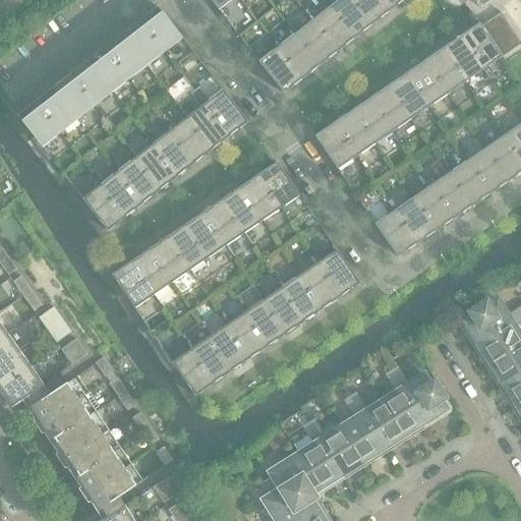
[(231,0),(210,0),(218,10),(231,0)]
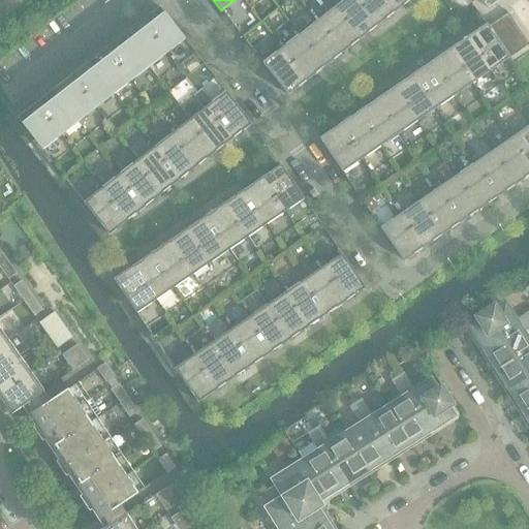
[(262,63),(282,49),(300,34),(317,21),(335,7),(343,0),(235,0),(221,10),(262,63)]
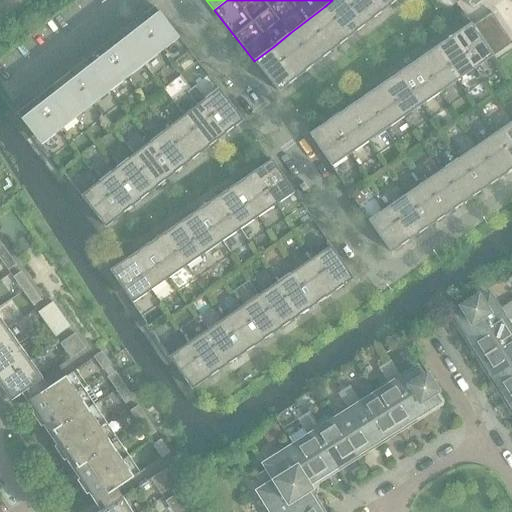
[(365,25),(345,0),(332,0),(324,7),(348,38),(365,25)]
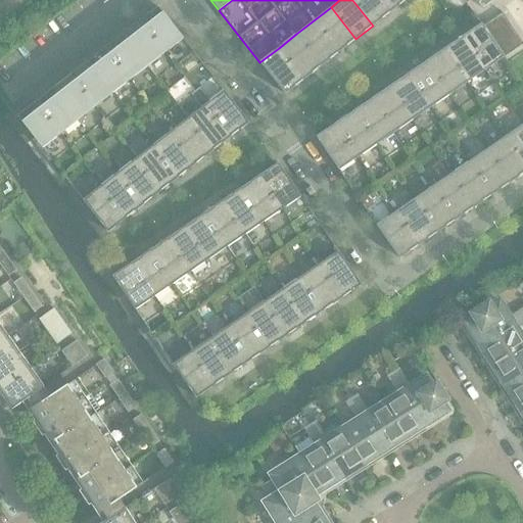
[(390,11),(381,0),(352,0),(373,26),(390,11)]
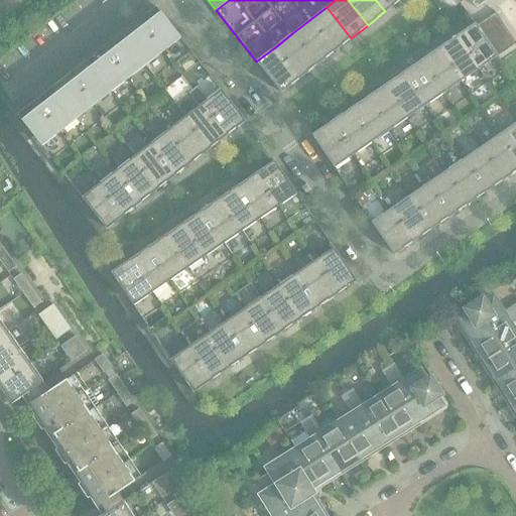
[(399,0),(376,0),(385,11),(399,0)]
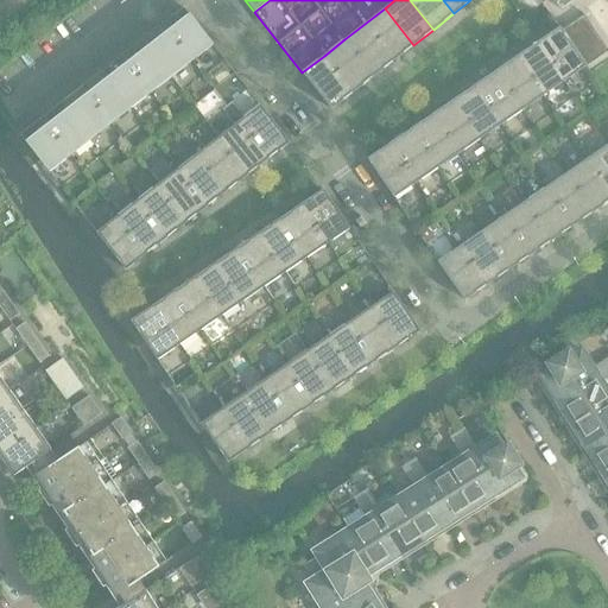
[(607,0),(546,0),(542,4),(558,27),(561,25),(590,63),(586,67),(607,99),(607,0)]
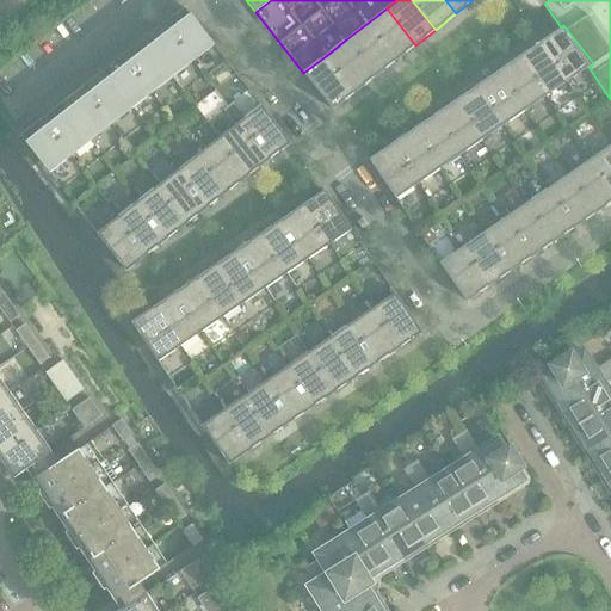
[(214,45),(184,6),(162,23),(193,62),(214,45)]
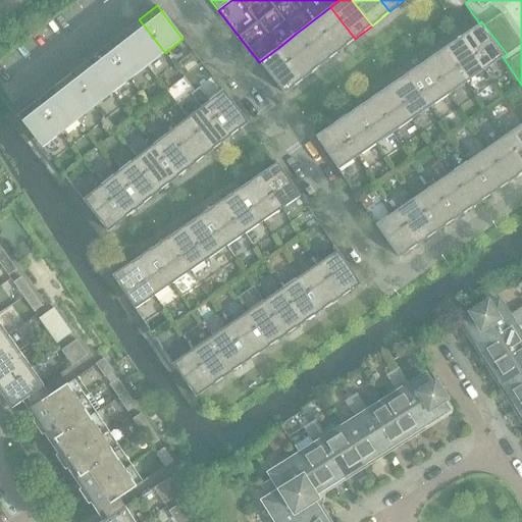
[(355,39),(330,7),(313,20),(337,52),(355,39)]
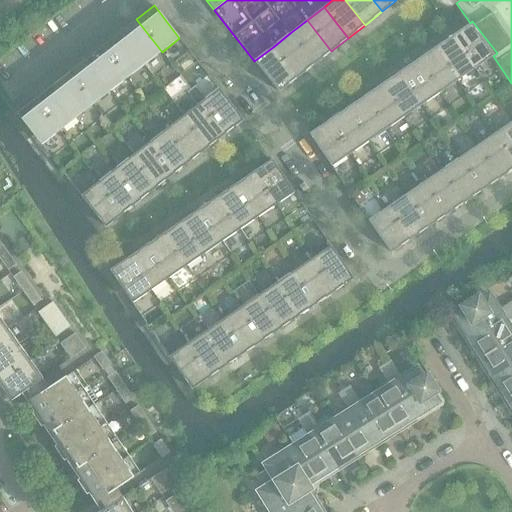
[(162,52),(136,19),(135,17),(134,18),(136,20),(119,32),(145,65),(162,52)]
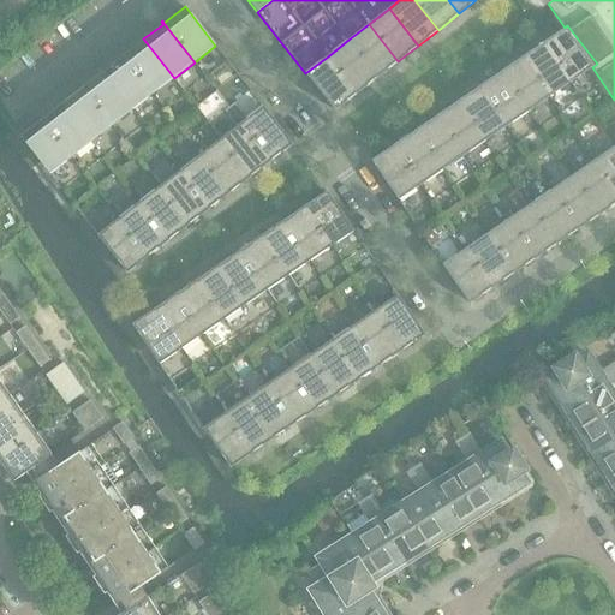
[(398,61),(369,24),(348,40),(377,77),(398,61)]
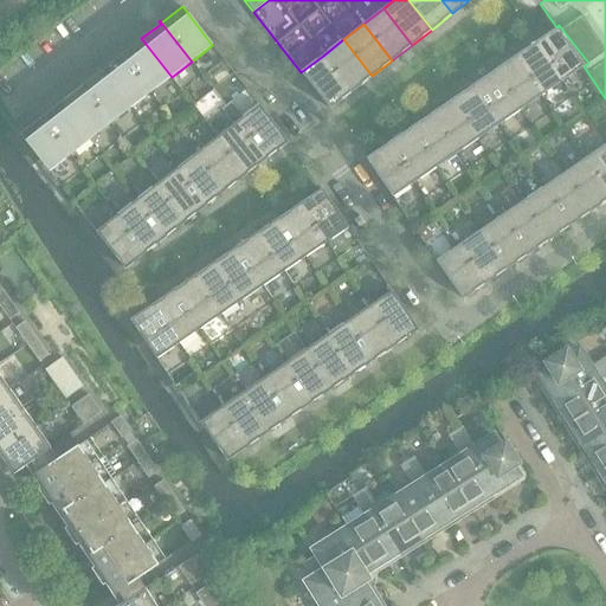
[(559,25),(556,27),(535,42),(562,81),(584,66),(588,63),(559,25)]
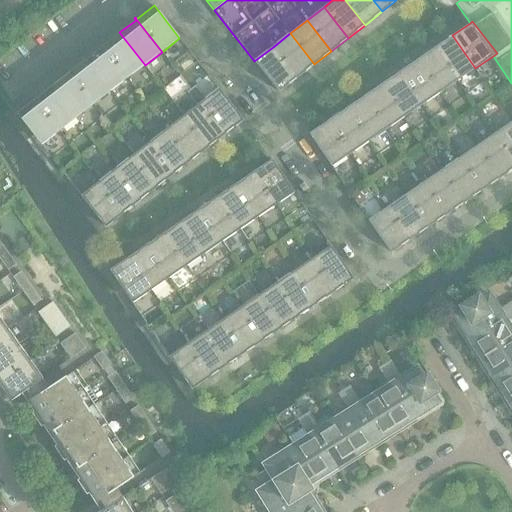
[(145,65),(119,32),(102,46),(128,78),(145,65)]
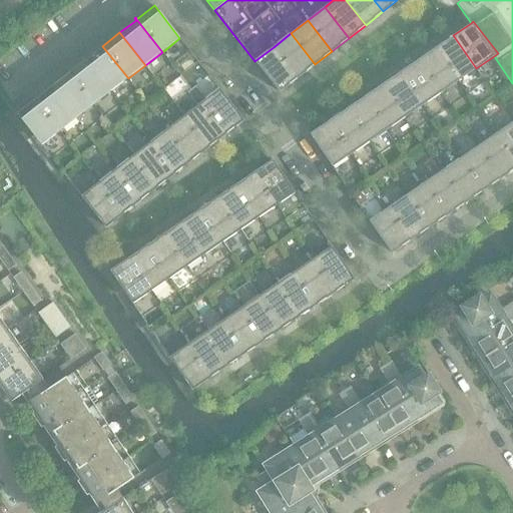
[(315,64),(291,33),(274,47),(298,78),(315,64)]
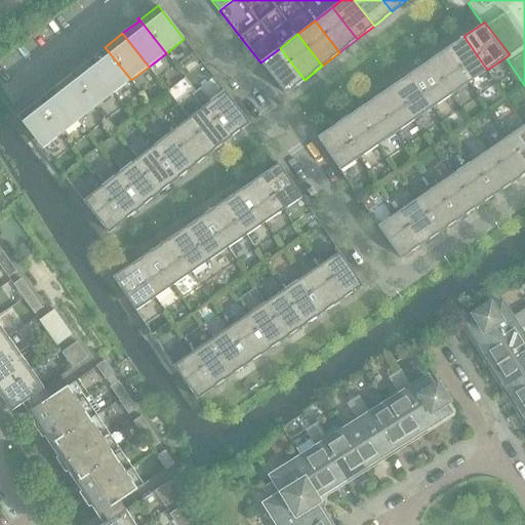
[(487,70),(463,36),(446,48),(469,82),(487,70)]
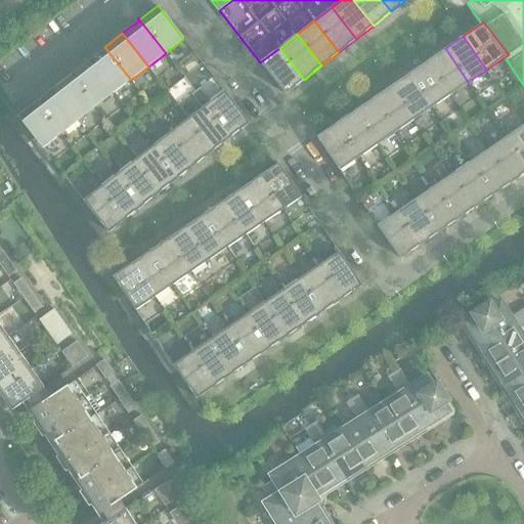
[(102,187),(120,173),(137,160),(155,146),(172,132),(189,119),(207,104),(224,91),(183,39),(166,53),(148,67),(131,80),(114,94),(96,107),(79,121),(61,135),(43,149),(84,202),(102,187)]
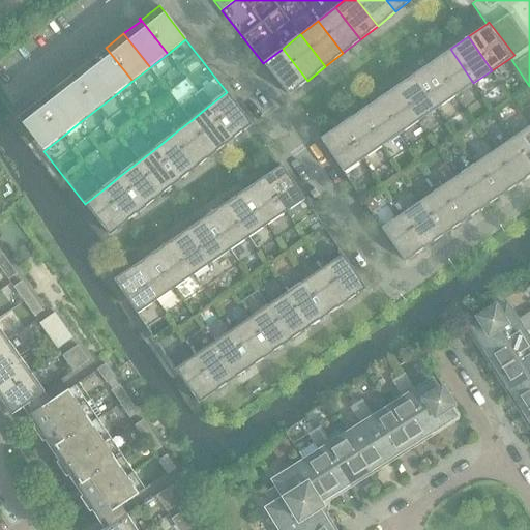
[(133,81),(106,48),(105,46),(104,46),(105,48),(88,61),(115,95),(133,81)]
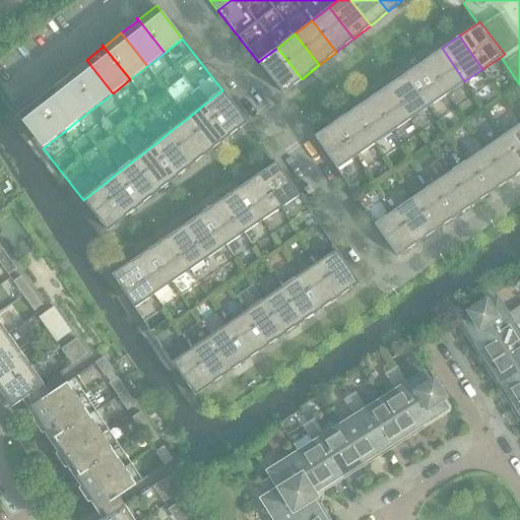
[(302,79),(277,48),(258,62),(282,93),(302,79)]
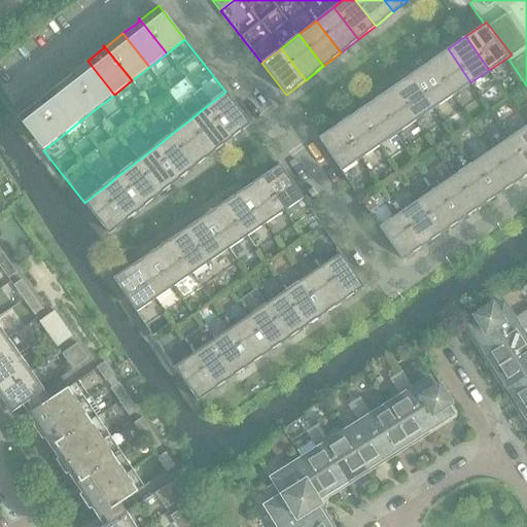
[(470,82),(448,48),(429,61),(453,95),(470,82)]
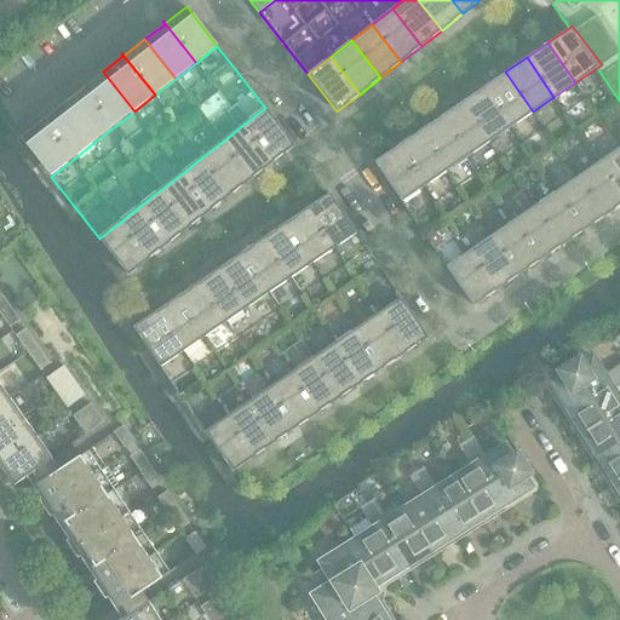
[(555,191),(577,177),(598,161),(619,147),(619,101),(597,68),(575,82),(554,97),(533,112),(511,127),(489,142),(468,156),(446,171),(425,185),(401,202),(446,267),(469,251),(491,236),(512,220),(534,206),(555,191)]
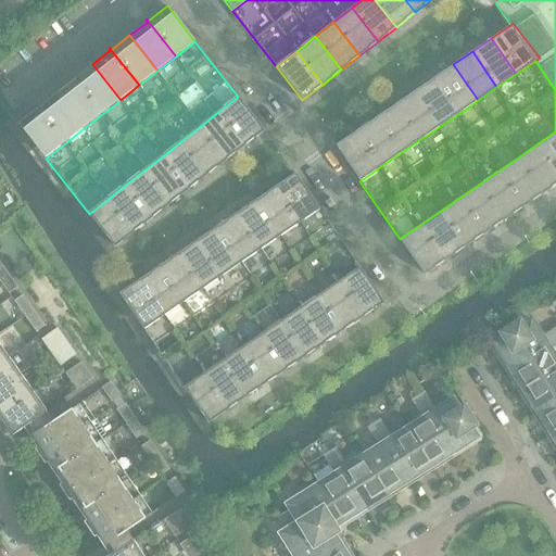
[(121,100),(92,64),(74,78),(102,114),(121,100)]
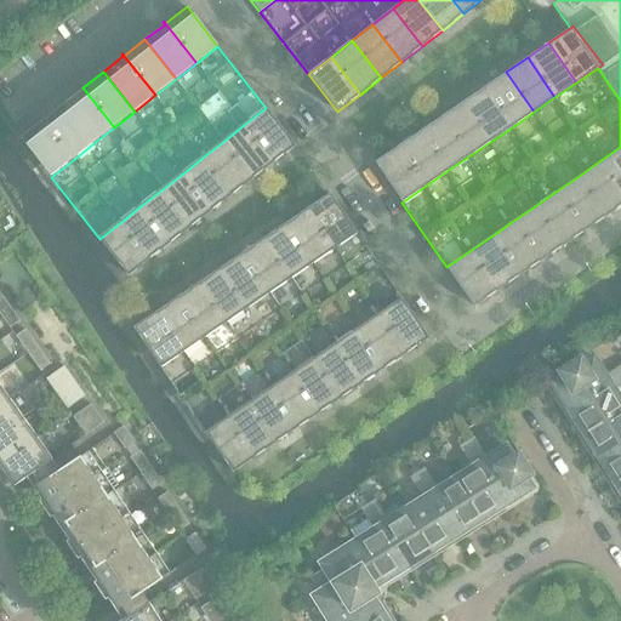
[(534,112),(506,72),(484,86),(512,127),(534,112)]
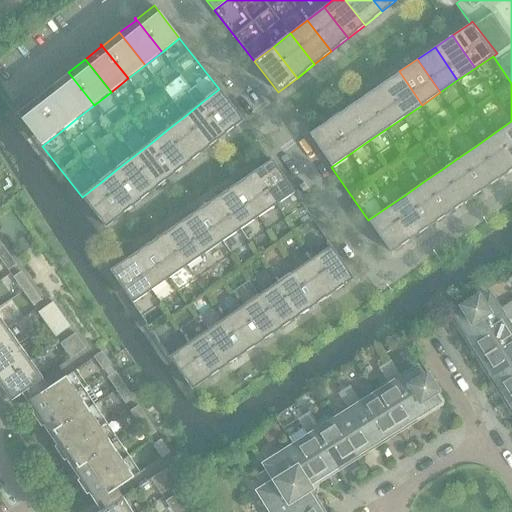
[(94,105),(68,72),(67,70),(66,71),(67,73),(51,85),(77,118),(94,105)]
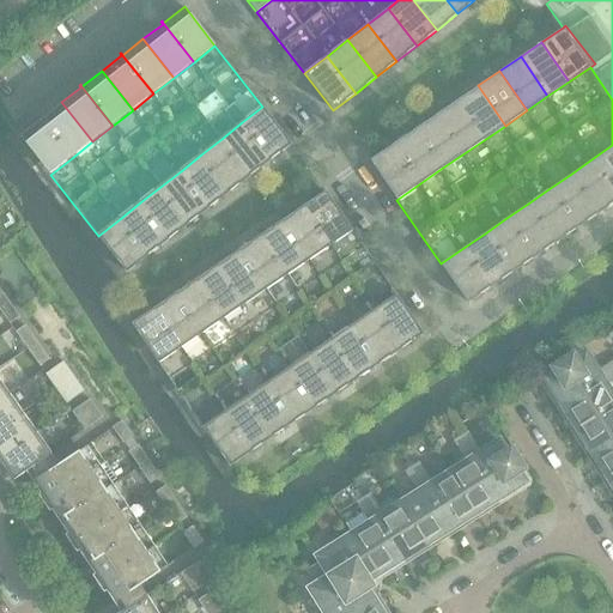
[(505,126),(478,85),(456,101),(484,140),(505,126)]
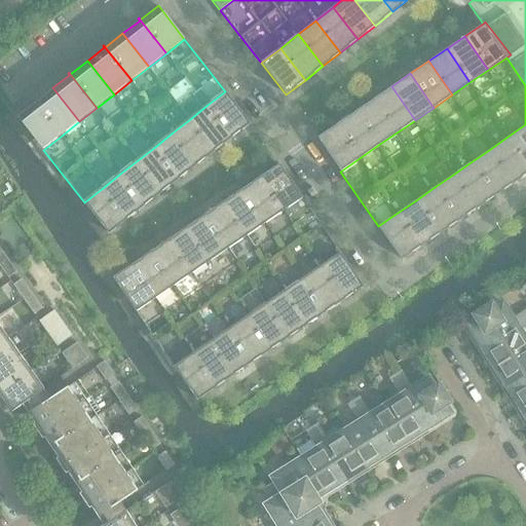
[(415,120),(391,86),(373,99),(397,133),(415,120)]
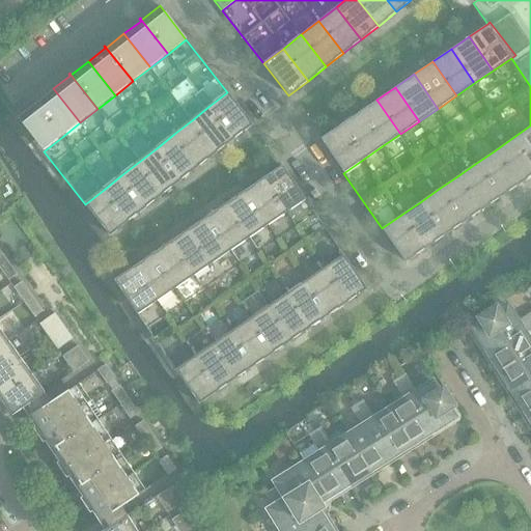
[(80,122),(53,88),(35,103),(62,137),(80,122)]
